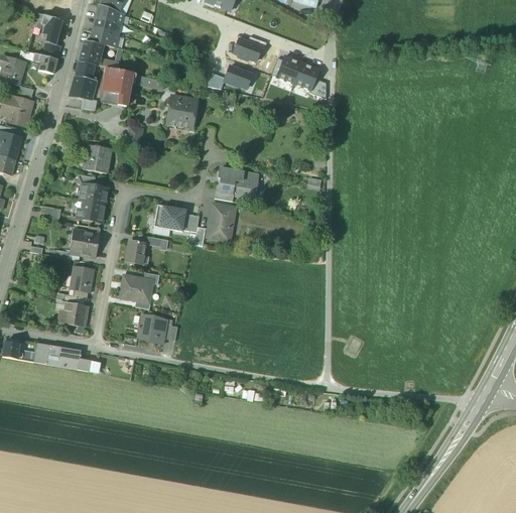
[(102,0),(101,4),(118,11),(122,0),(102,0)]
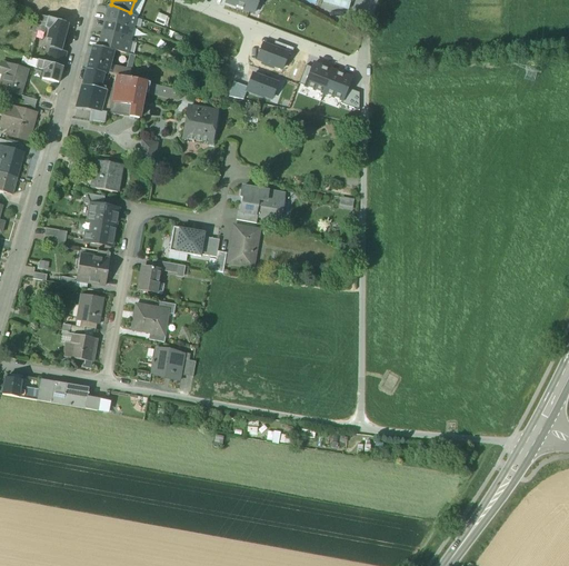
[(255,11),(259,0),(226,0),(237,5),(236,6),(242,8),(242,7),(255,11)]
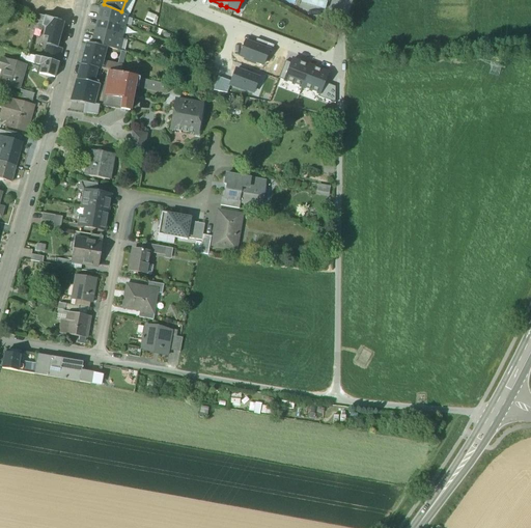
[(104,4),(102,4),(98,17),(124,23),(127,14),(121,11),(104,4)]
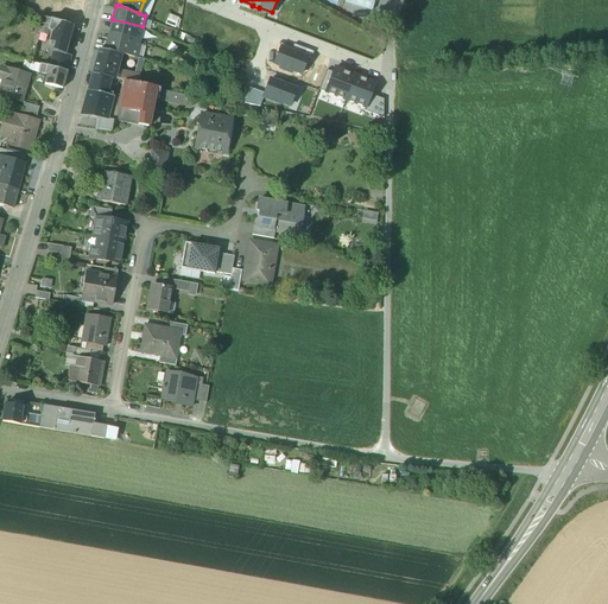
[(170,13),(166,21),(175,25),(178,17),(170,13)]
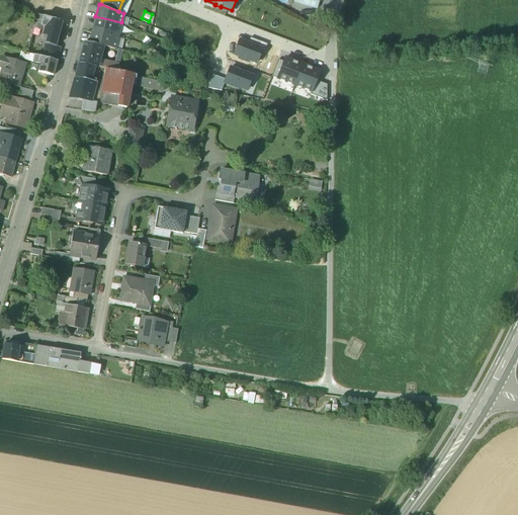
[(38,13),(34,12),(32,20),(34,20),(41,22),(44,14),(38,13)]
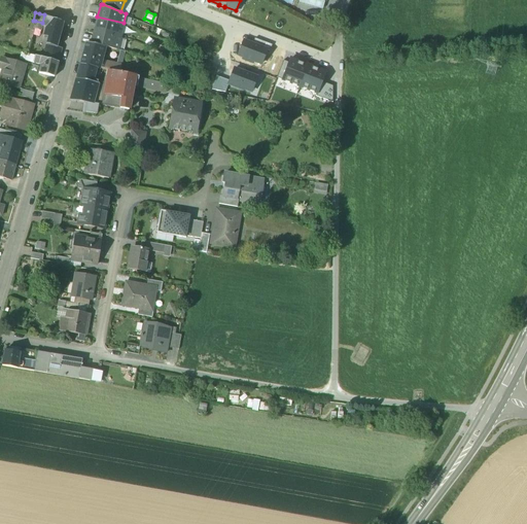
[(64,21),(44,14),(42,23),(47,24),(44,35),(48,36),(59,38),(64,21)]
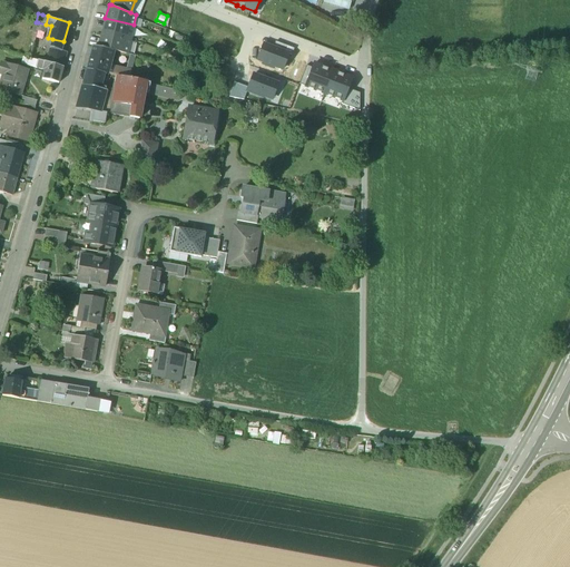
[(134,25),(105,18),(102,32),(130,38),(134,25)]
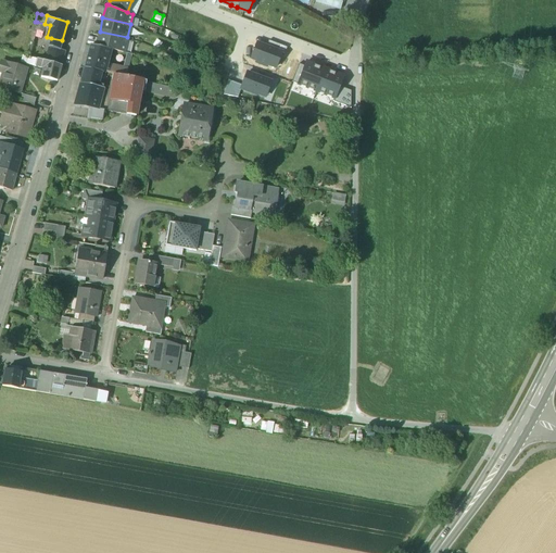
[(127,37),(100,32),(97,45),(110,47),(123,50),(124,50),(127,37)]
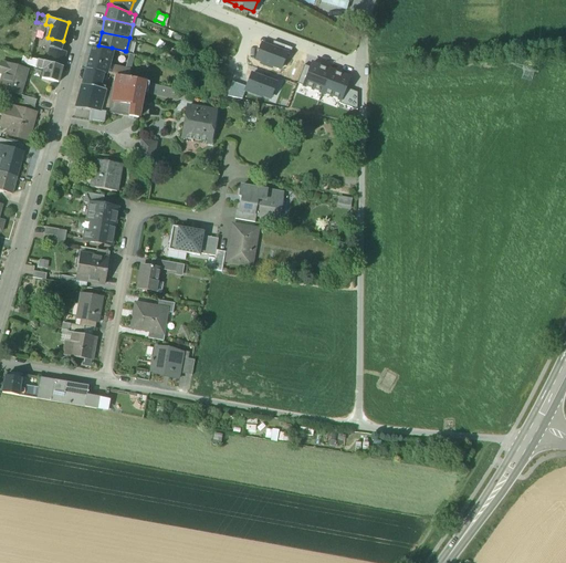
[(63,41),(52,39),(51,45),(61,48),(63,41)]
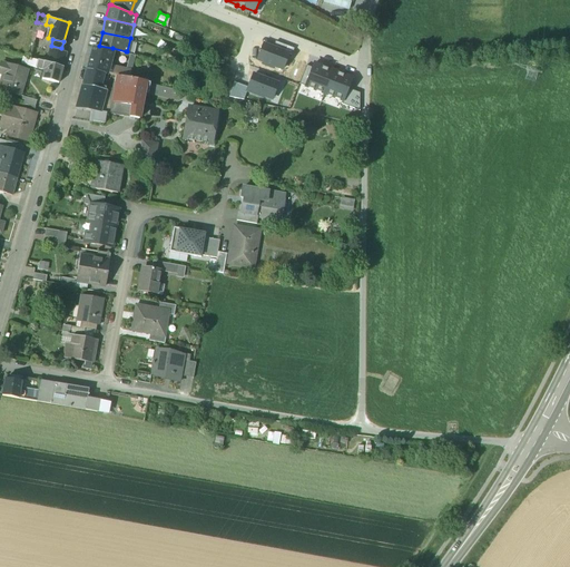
[(275,39),(273,46),(288,51),(292,52),(294,47),(275,39)]
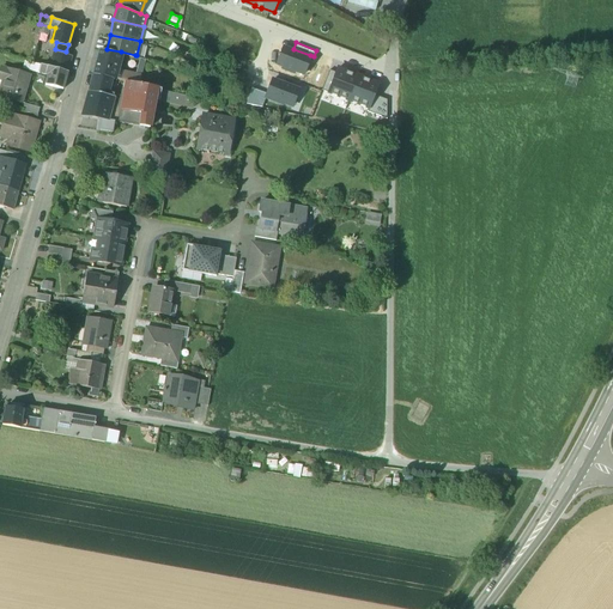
[(295,69),(304,72),(310,55),(293,49),(284,46),(277,62),(284,65),(283,66),(295,71),(295,69)]
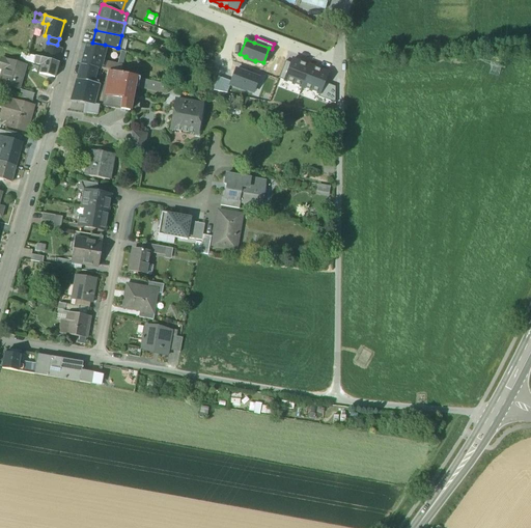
[(92,43),(86,42),(81,63),(99,67),(105,45),(92,43)]
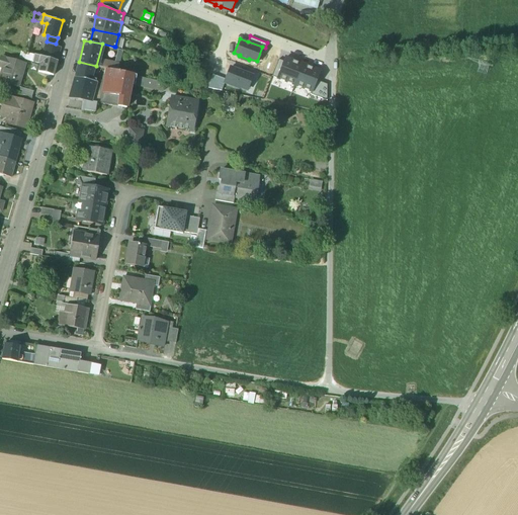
[(56,44),(47,41),(42,55),(57,59),(60,46),(56,44)]
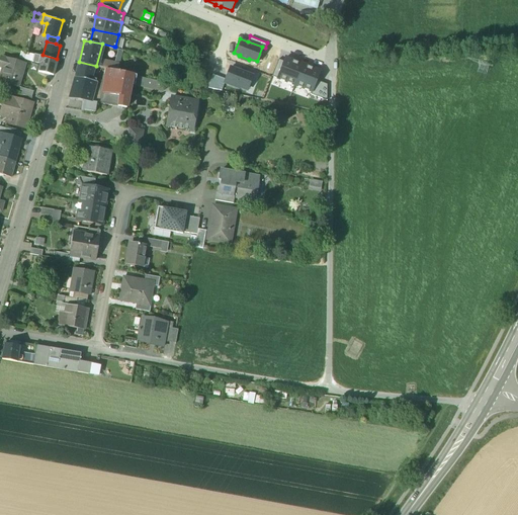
[(115,47),(114,47),(111,61),(118,63),(122,49),(115,47)]
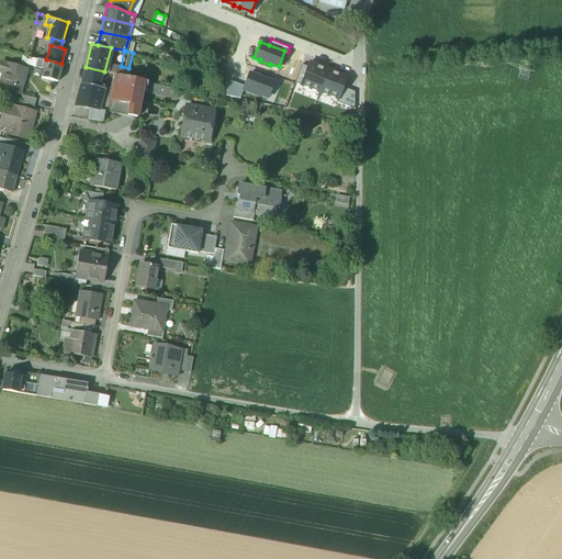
[(46,59),(29,55),(27,63),(44,66),(42,76),(58,79),(62,64),(46,59)]
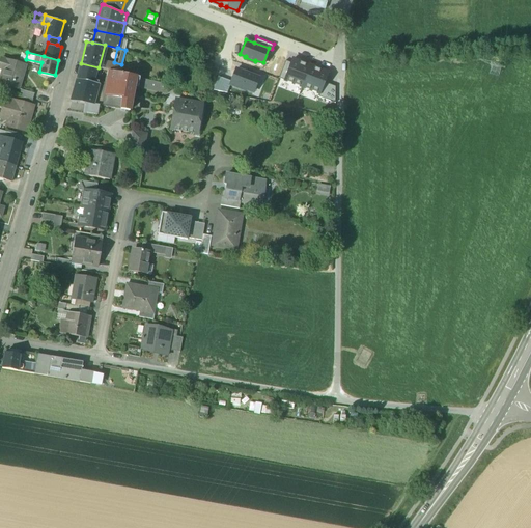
[(25,63),(1,56),(0,60),(0,66),(2,67),(0,74),(0,81),(19,87),(25,63)]
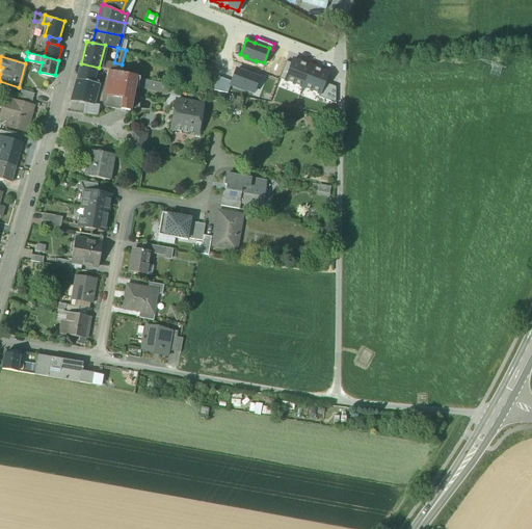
[(302,85),(311,64),(293,57),(292,61),(285,78),(302,85)]
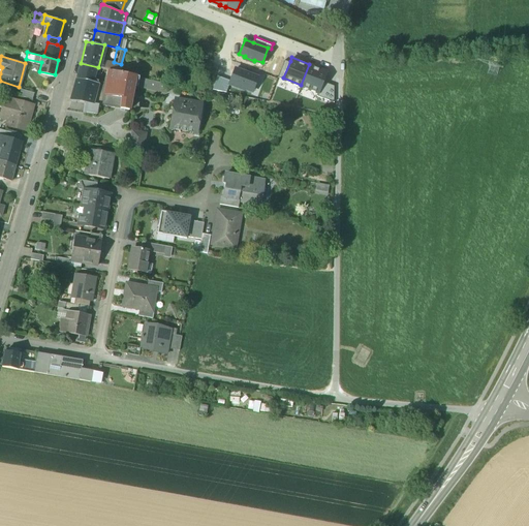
[(278,75),(283,78),(290,61),(284,59),(278,75)]
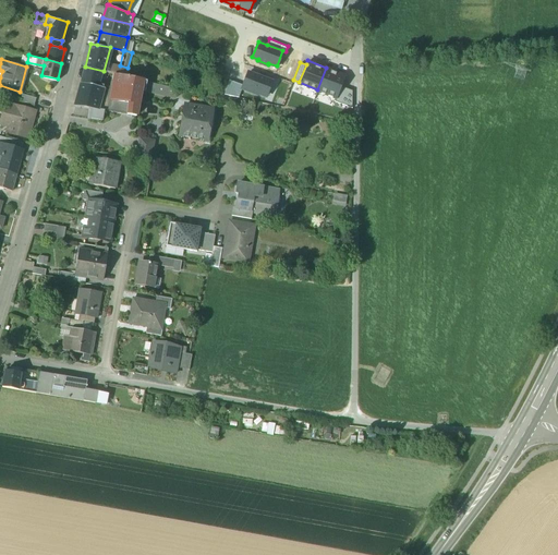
[(120,65),(112,64),(110,72),(125,75),(128,68),(120,65)]
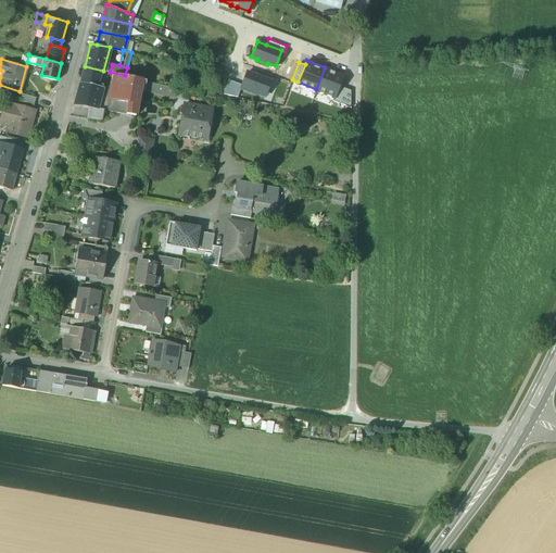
[(103,71),(85,66),(74,103),(89,105),(88,116),(102,118),(103,108),(136,113),(139,87),(144,88),(146,79),(125,75),(110,72),(103,71)]
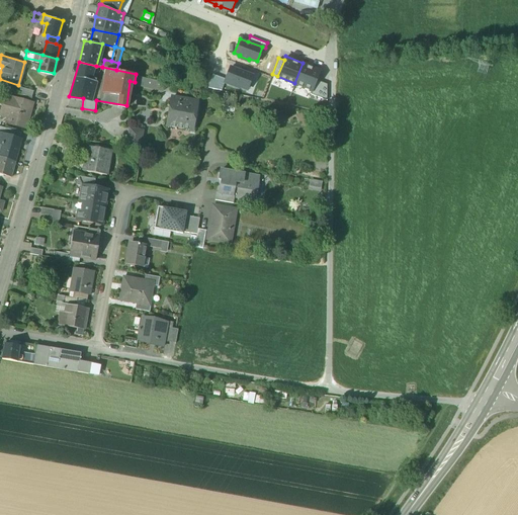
[(320,69),(303,63),(294,83),(312,89),(316,78),(320,69)]
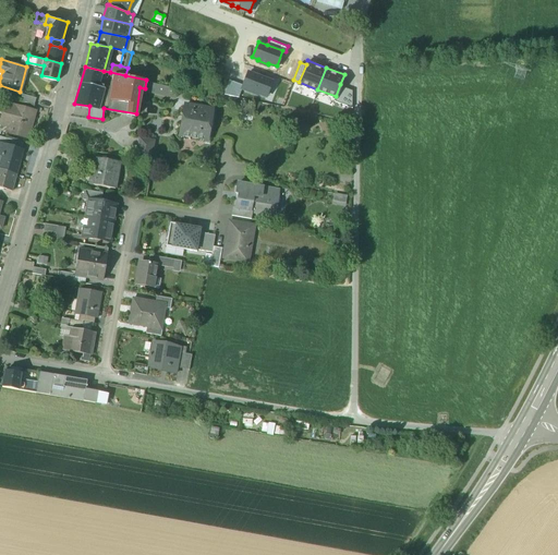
[(243,84),(242,87),(257,93),(258,92),(266,95),(271,80),(249,71),(243,84)]
